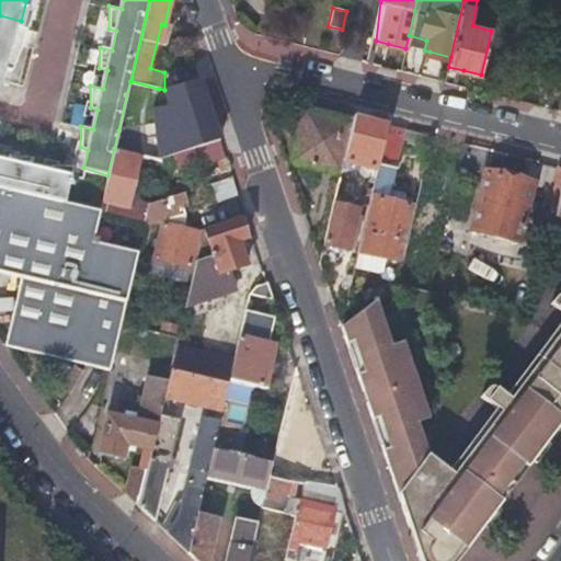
[(0,15),(0,31),(16,35),(21,21),(0,15)]
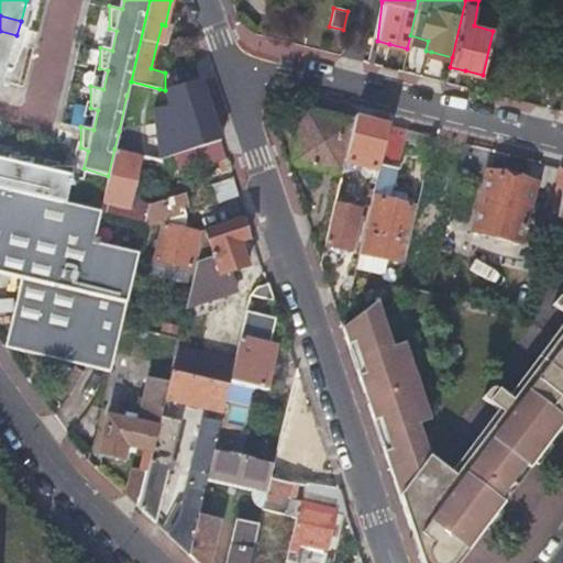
[(17,35),(0,31),(0,79),(6,59),(10,62),(24,37),(17,35)]
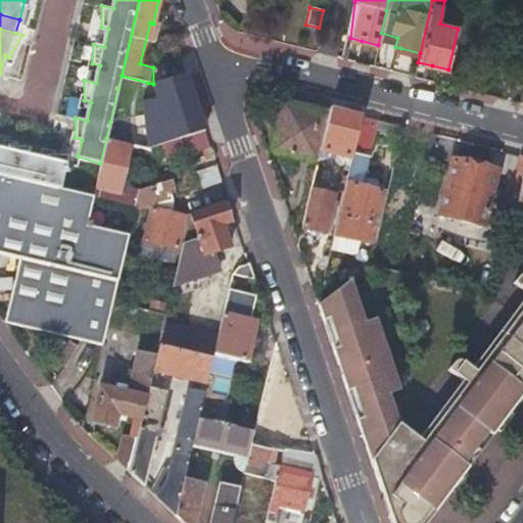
[(318,157),(328,114),(281,103),(270,153),(316,164),(318,157)]
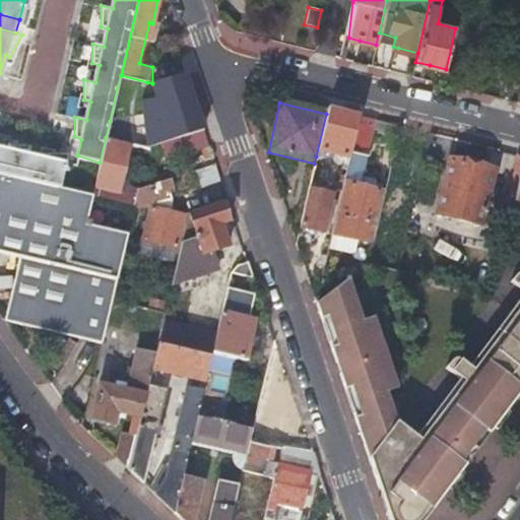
[(180,155),(209,146),(206,139),(203,130),(177,138),(175,139),(180,155)]
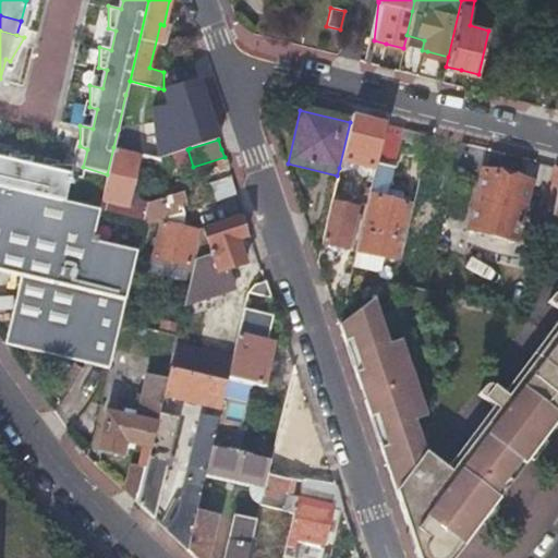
[(101,199),(125,206),(140,154),(113,147),(107,174),(101,199)]
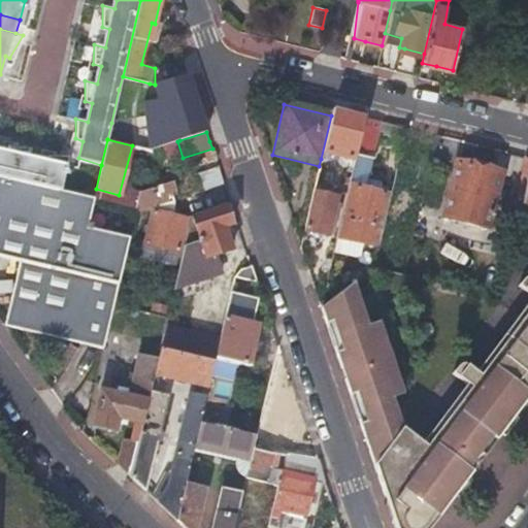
[(0,174),(59,188),(67,155),(47,155),(45,163),(28,159),(30,147),(10,145),(8,154),(0,152),(0,174)]
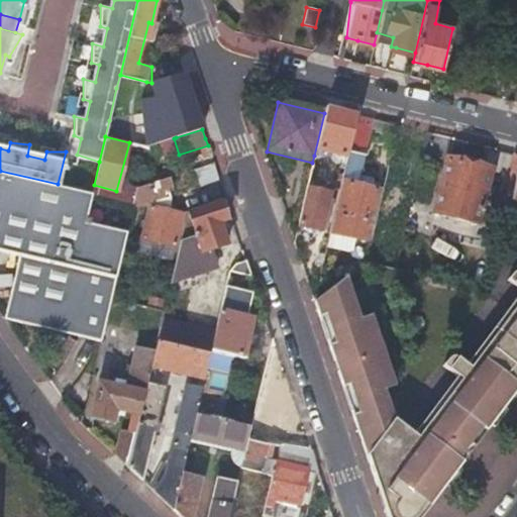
[(365,157),(348,152),(345,164),(339,191),(329,232),(367,240),(378,191),(358,186),(365,157)]
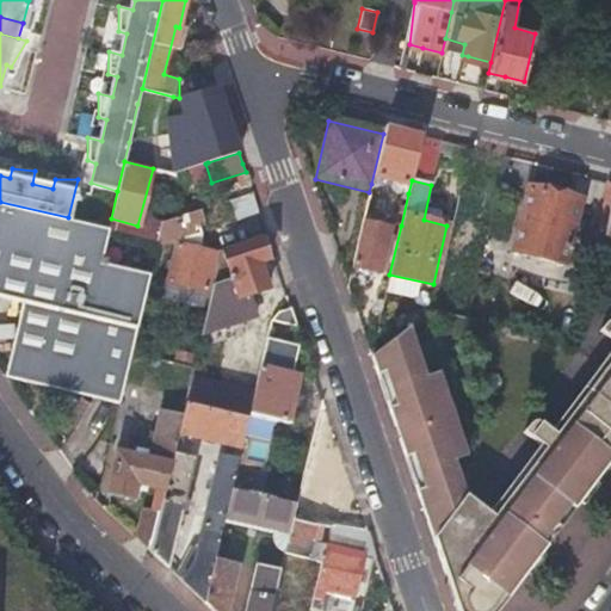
[(380,220),(388,187),(371,184),(369,192),(364,216),(380,220)]
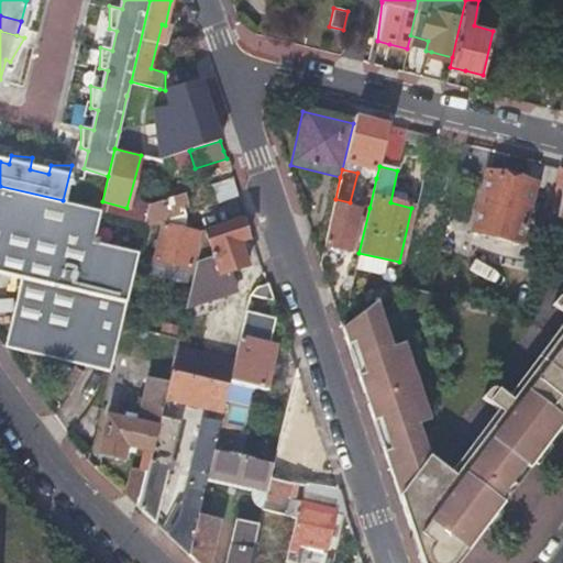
[(370,208),(376,178),(357,173),(350,202),(370,208)]
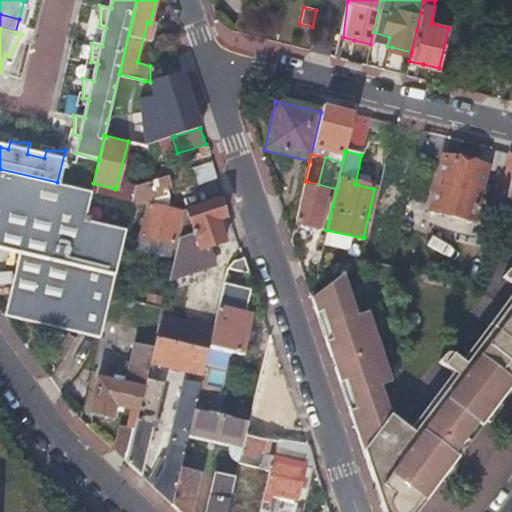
[(442,158),(429,210),(474,221),(486,168),(476,166),(442,158)]
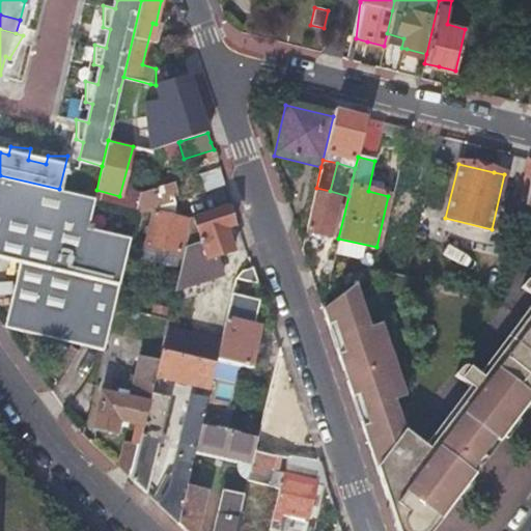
[(399,172),(380,253),(404,259),(424,177),(413,175),(399,172)]
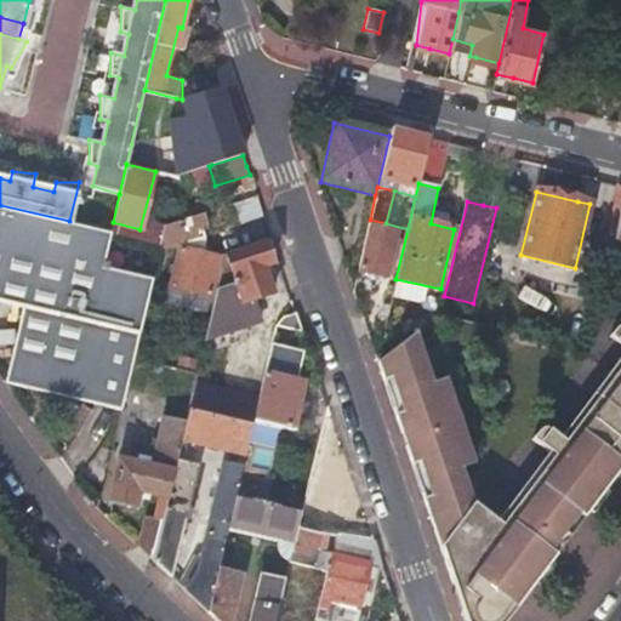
[(210,216),(216,233),(250,221),(246,211),(244,204),(210,216)]
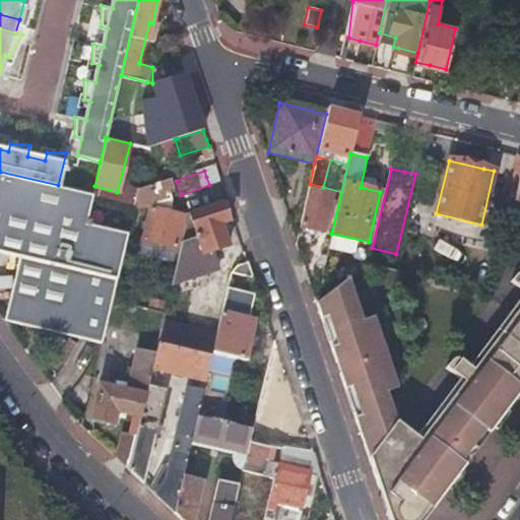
[(86,218),(91,197),(92,193),(58,185),(0,172),(0,249),(20,255),(5,321),(40,329),(58,334),(86,218)]
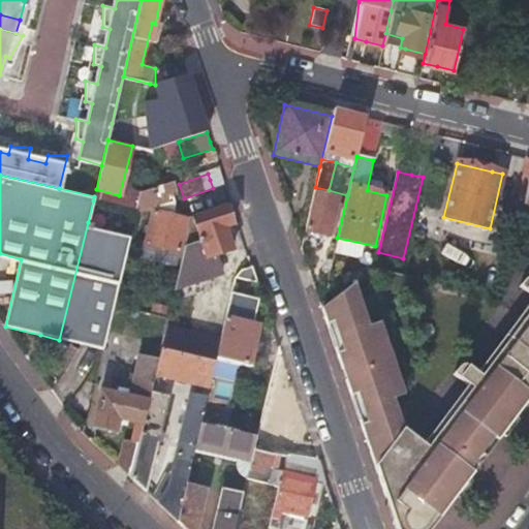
[(320,307),(395,528),(432,528),(452,503),(490,452),(528,398),(528,180),(523,206),(528,207),(528,274),(528,275),(519,288),(528,296),(528,304),(476,374),(468,368),(464,367),(460,367),(458,368),(449,380),(464,391),(421,448),(401,434),(391,403),(397,401),(385,368),(390,367),(386,356),(385,356),(382,358),(372,328),(367,330),(350,285),(320,307)]
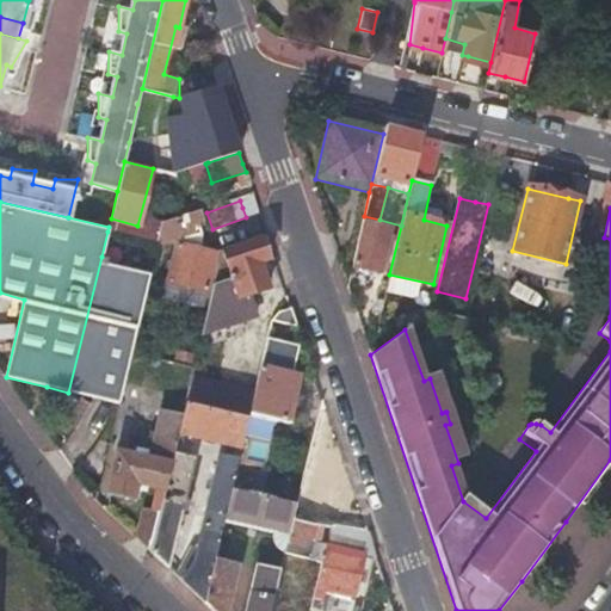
[(203,220),(201,210),(161,223),(152,263),(158,264),(164,240),(184,233),(187,247),(177,244),(166,288),(173,290),(176,283),(207,290),(216,254),(205,251),(198,221),(203,220)]
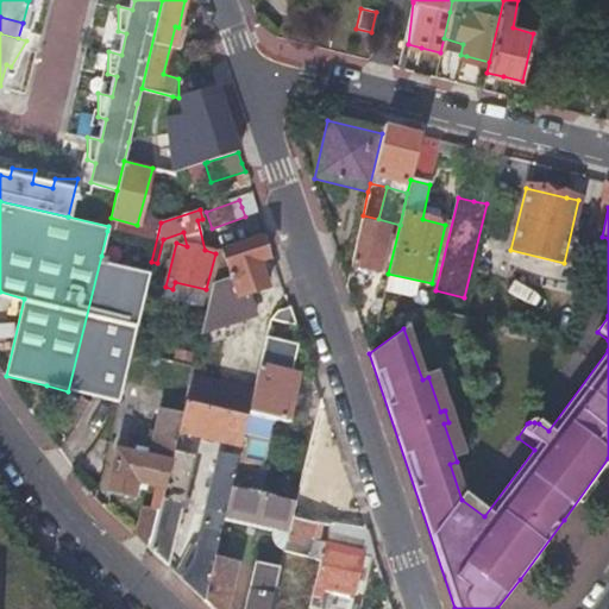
[(107,231),(135,237),(137,225),(111,218),(108,226),(107,231)]
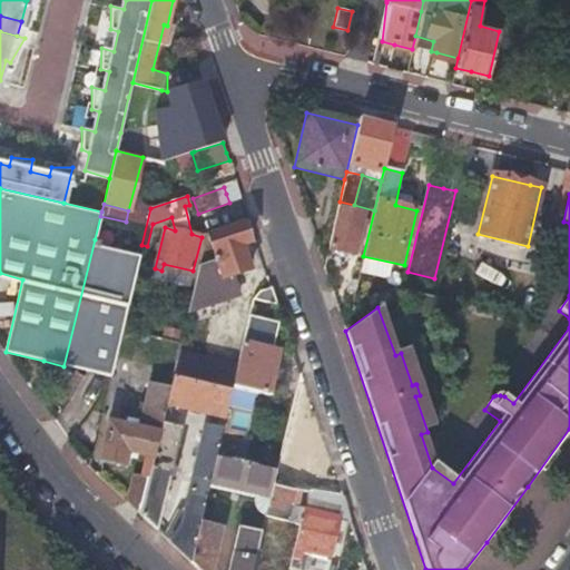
[(337,209),(328,248),(354,254),(363,215),(337,209)]
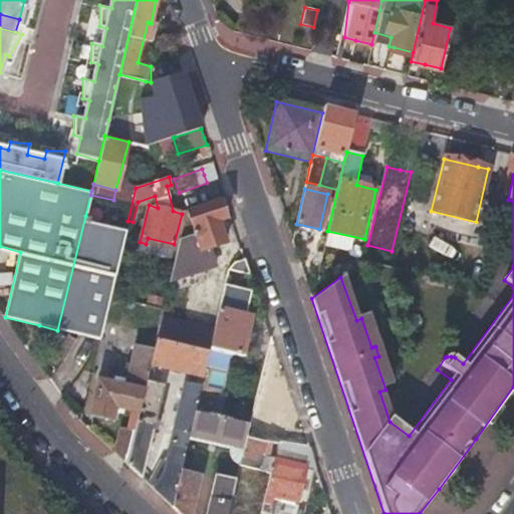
[(223,210),(220,200),(187,211),(171,281),(216,266),(210,248),(226,243),(219,222),(226,219),(223,210)]
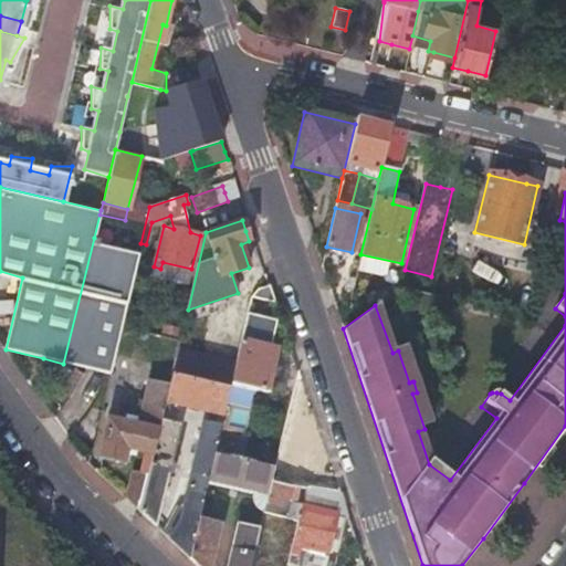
[(100,239),(94,238),(63,364),(111,375),(139,252),(100,242),(100,239)]
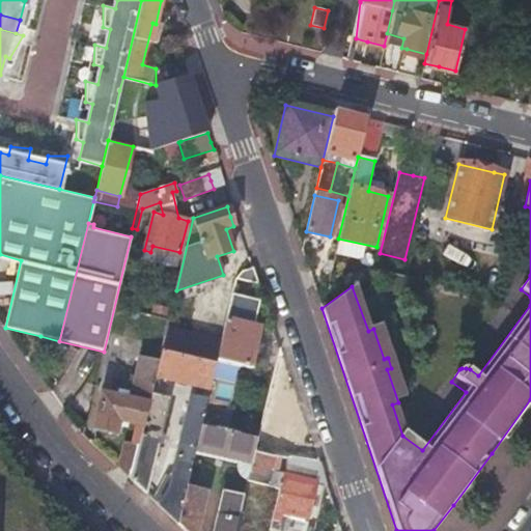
[(235,279),(259,284),(253,268),(236,274),(235,279)]
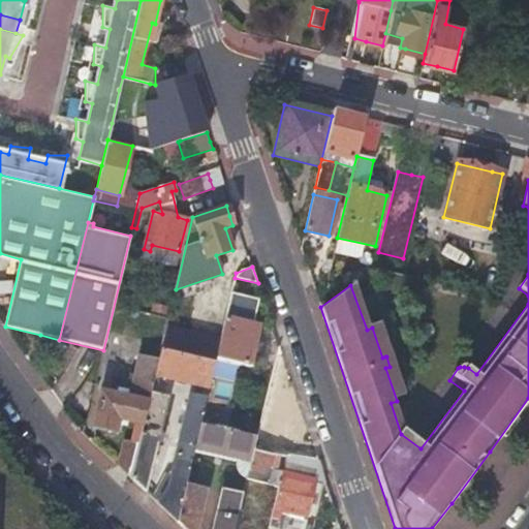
[(258,300),(231,293),(220,339),(216,359),(249,367),(253,349),(255,342),(259,325),(253,324),(258,300)]
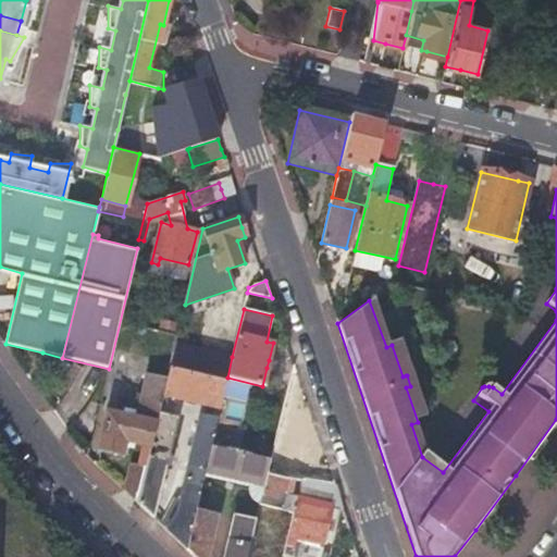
[(406,375),(407,375),(408,374),(397,343),(392,345),(403,376),(406,375)]
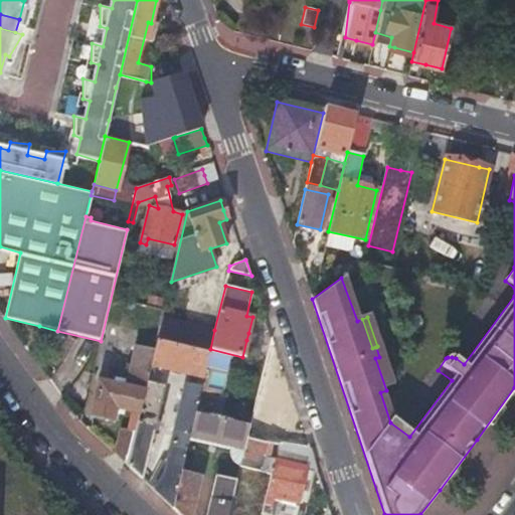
[(157,339),(179,344),(184,325),(162,319),(157,339)]
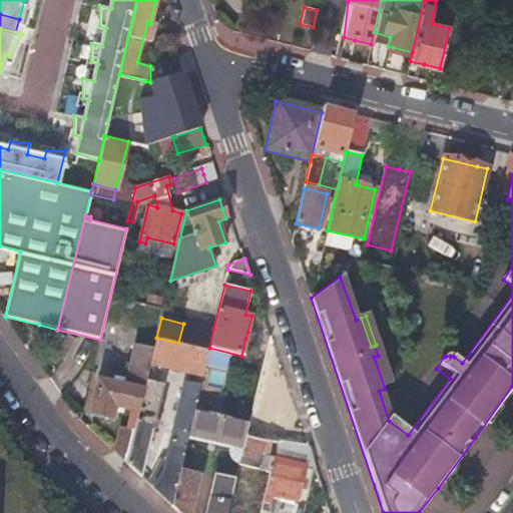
[(195,347),(208,350),(209,348),(213,329),(200,326),(195,347)]
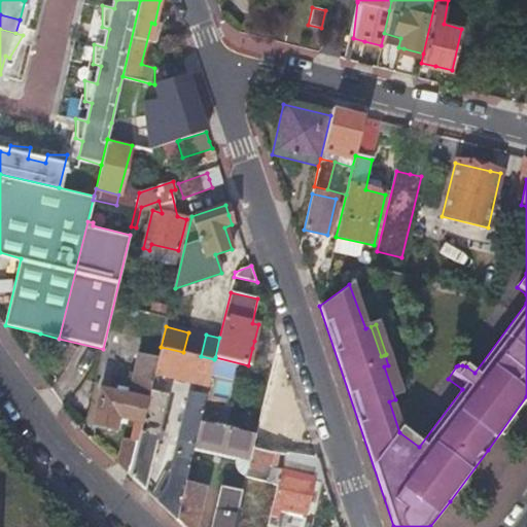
[(254,341),(252,348),(259,350),(261,343),(254,341)]
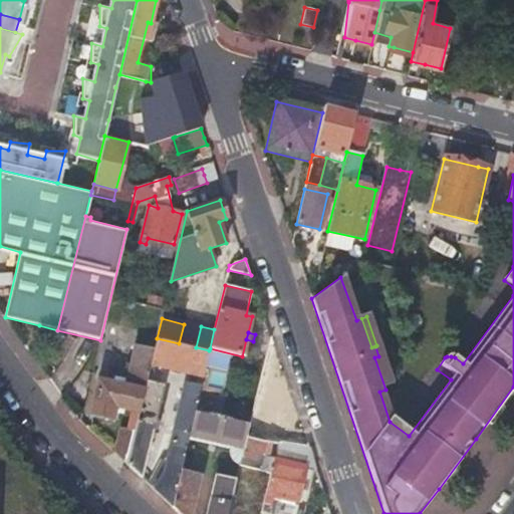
[(247,436),(266,440),(269,426),(282,370),(271,335),(250,423),(247,436)]
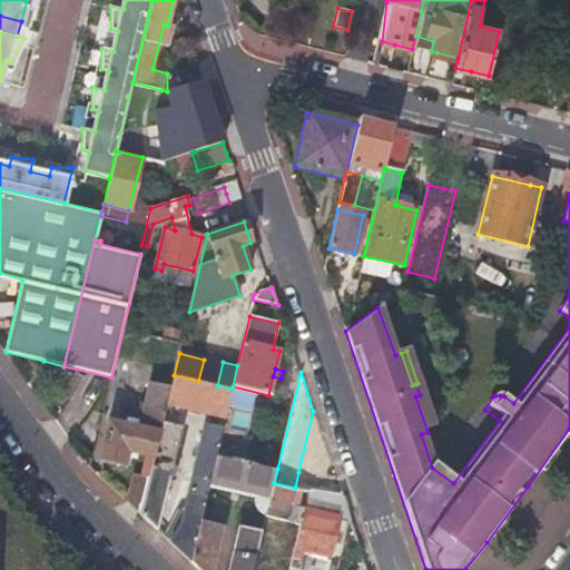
[(173,401),(226,413),(232,389),(217,385),(198,381),(174,375),(170,389),(167,404),(172,405),(173,401)]
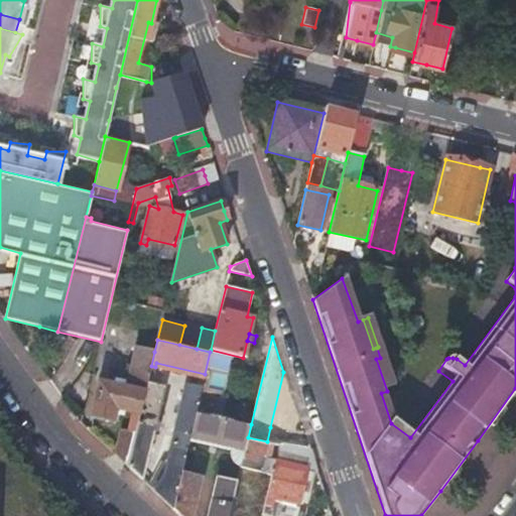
[(147,382),(151,366),(154,352),(136,348),(129,381),(134,383),(133,389),(99,382),(91,416),(112,421),(115,407),(132,411),(130,419),(128,429),(121,428),(115,455),(128,467),(147,382)]
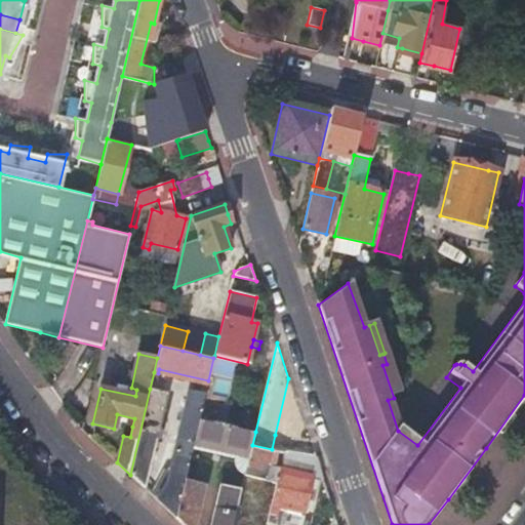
[(382,365),(394,398),(398,396),(388,363),(387,364),(382,365)]
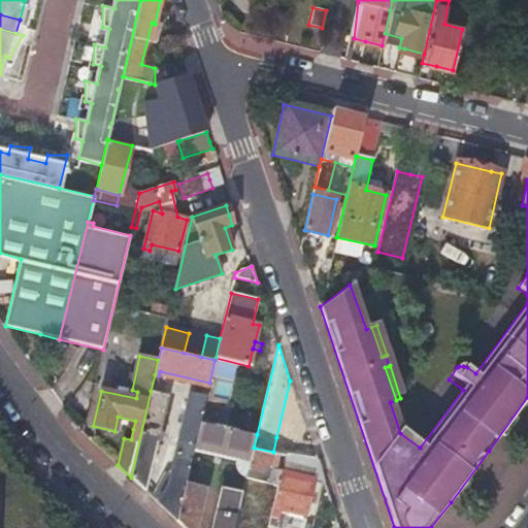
[(131,477),(144,491),(154,455),(158,456),(165,425),(161,424),(168,395),(151,391),(131,477)]
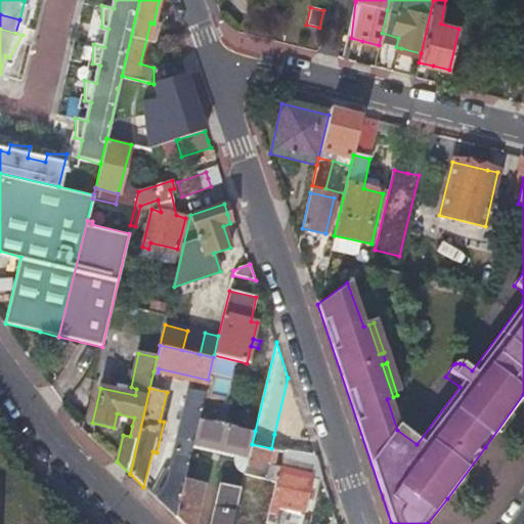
[(187,470),(193,441),(199,419),(205,393),(192,390),(189,405),(183,404),(165,482),(159,492),(156,490),(153,495),(164,506),(175,521),(179,504),(187,470)]
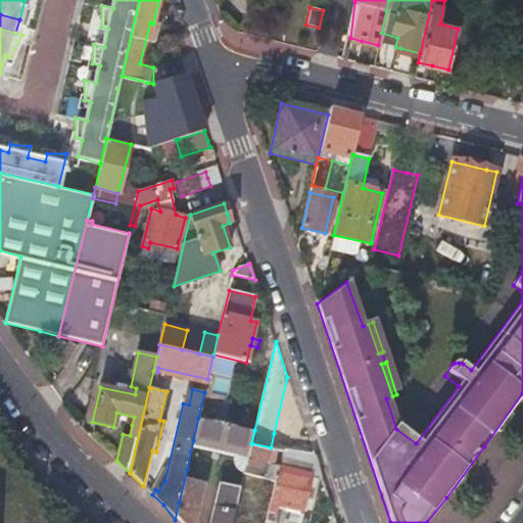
[(522,393),(484,446),(446,497),(427,522),(428,522),(458,484),(471,467),(496,434),(506,421),(520,402),(522,398),(522,393)]
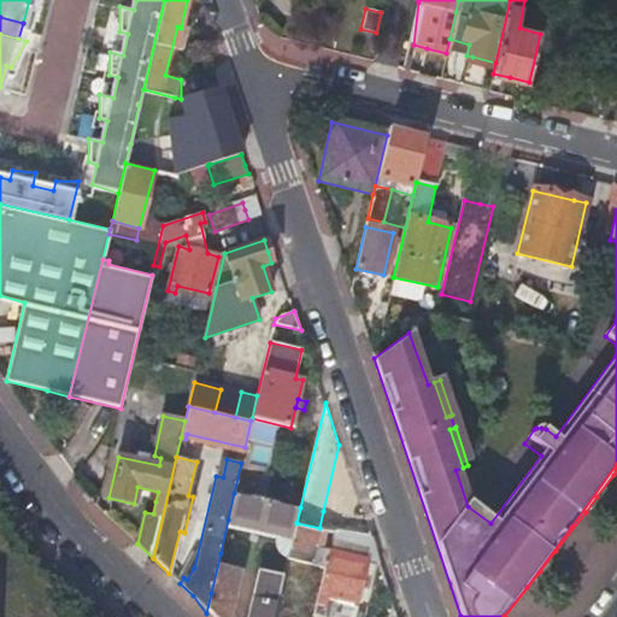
[(294,535),(297,523),(300,507),(234,493),(228,519),(246,524),(294,535)]
